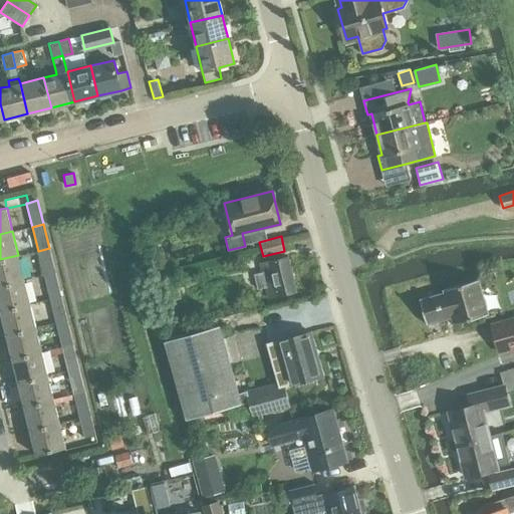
[(18,255),(0,259),(0,285),(24,279),(18,255)]
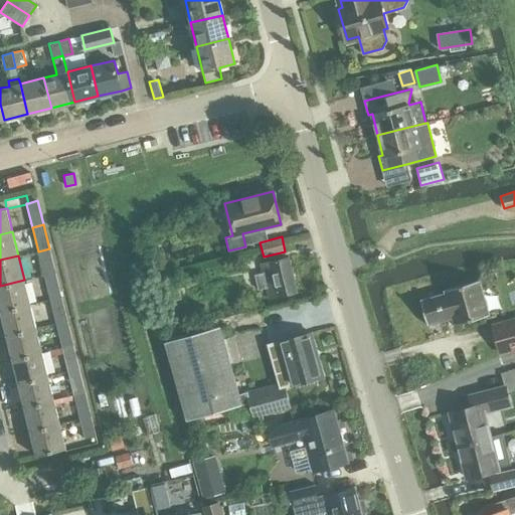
[(269,298),(297,292),(289,258),(261,265),(263,272),(254,275),(258,290),(266,288),(269,298)]
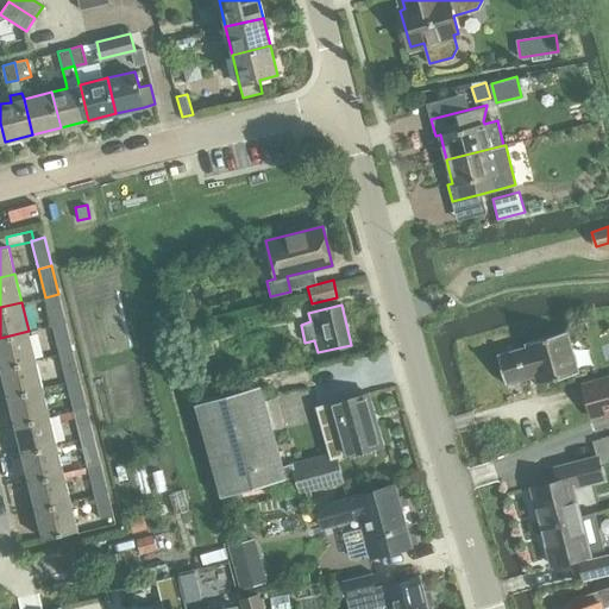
[(66,322),(52,325),(58,353),(73,350),(66,322)]
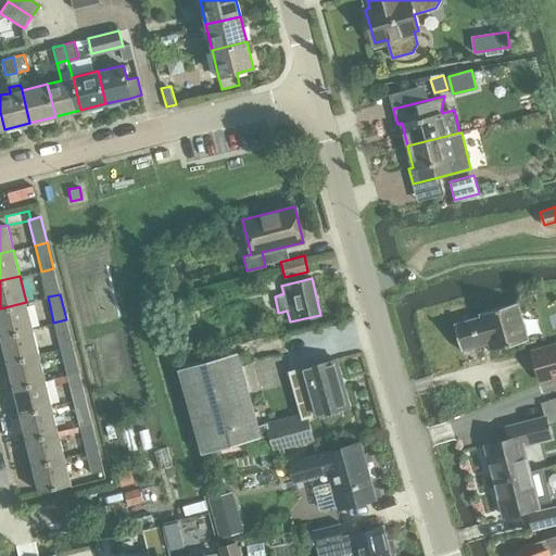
[(462,350),(488,343),(490,350),(529,339),(518,301),(479,312),(480,315),(454,323),(462,350)]
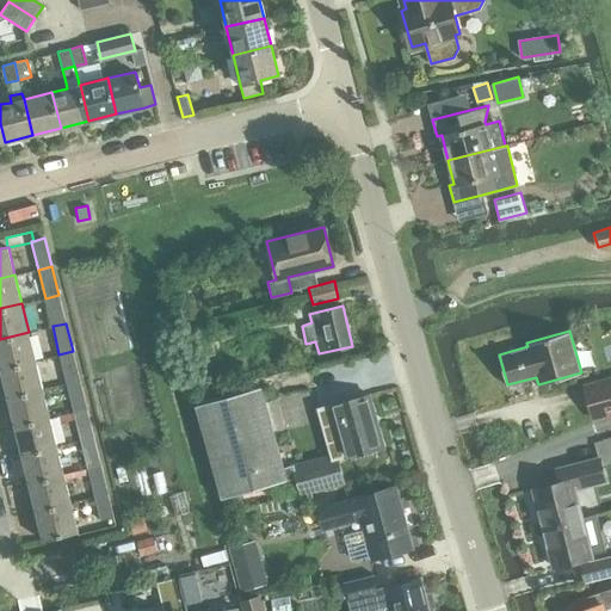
[(29,332),(0,339),(0,363),(1,369),(36,360),(29,332)]
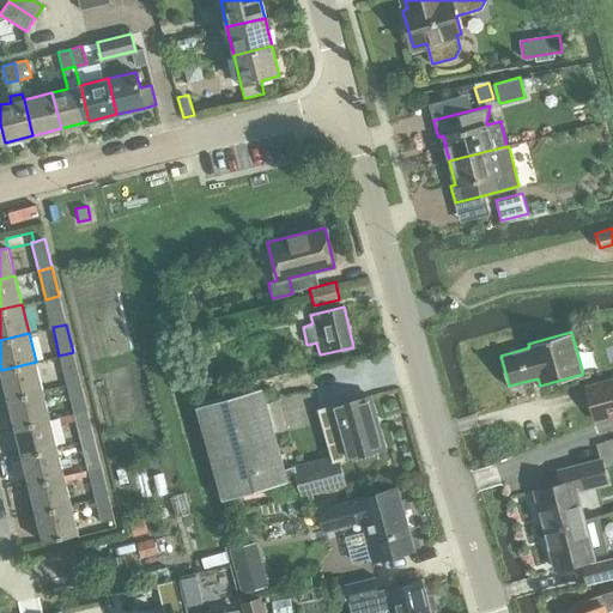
[(36,362),(1,370),(8,399),(43,390),(36,362)]
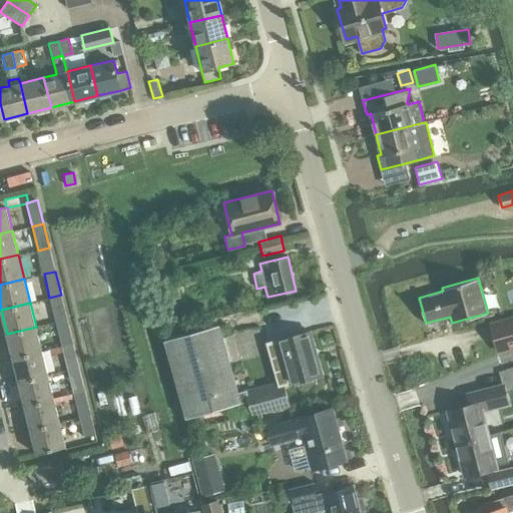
[(512,347),(512,318),(491,325),(498,352),(512,347)]
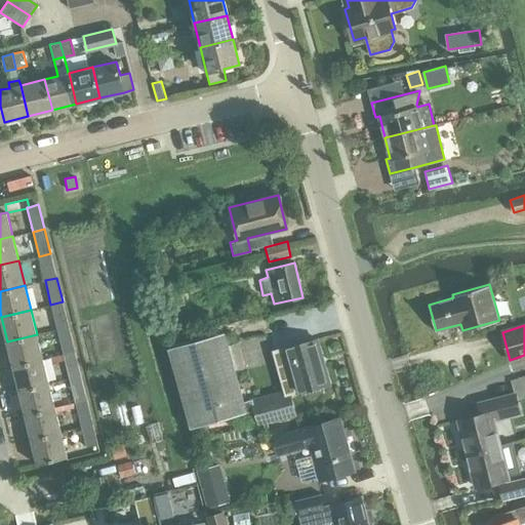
[(69,326),(56,329),(63,354),(75,351),(69,326)]
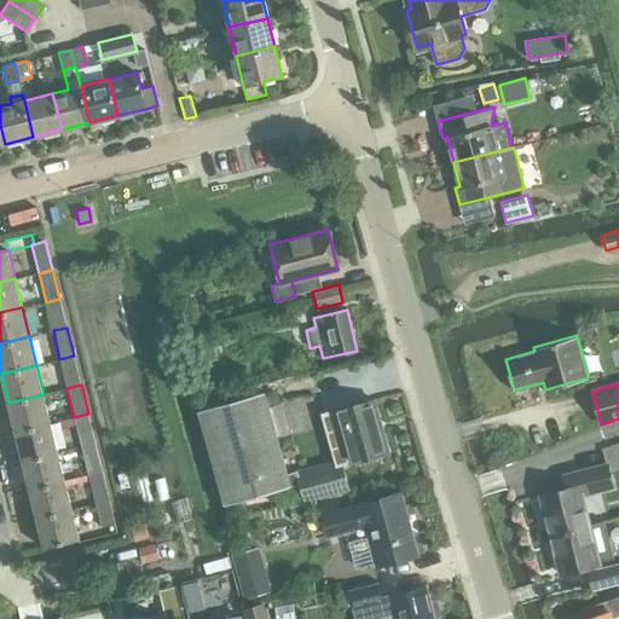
[(304,499),(350,492),(340,458),(298,470),(296,469),(285,473),(264,392),(197,410),(224,503),(299,482),(304,499)]
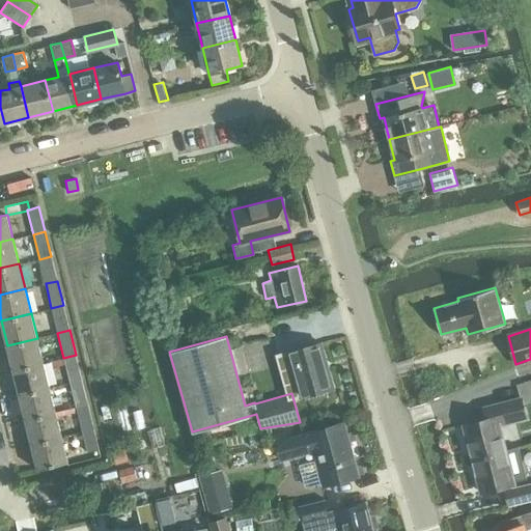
[(37,338),(7,345),(14,370),(44,363),(37,338)]
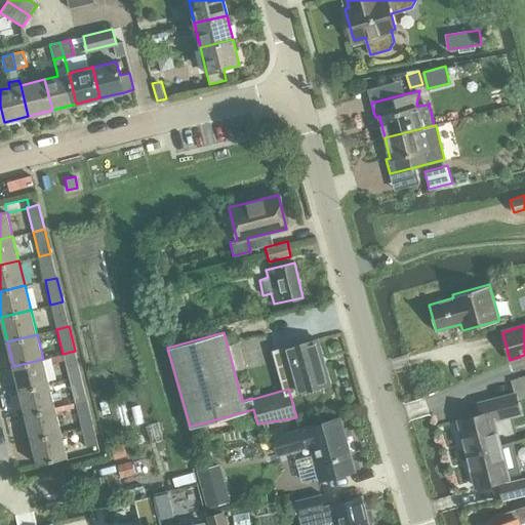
[(284,349),(273,352),(282,380),(292,377),(297,395),(330,385),(317,338),(284,349)]
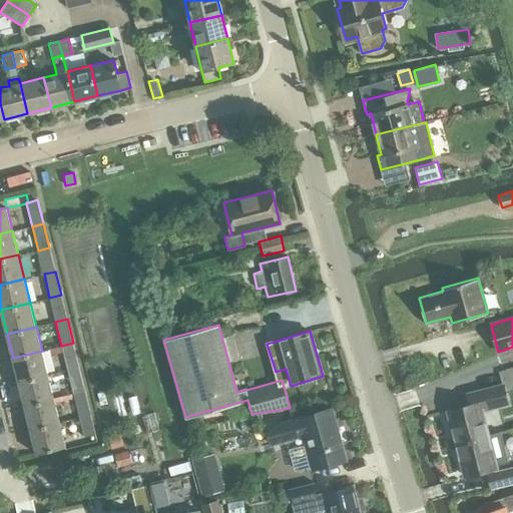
[(73,343),(61,346),(67,370),(79,367),(73,343)]
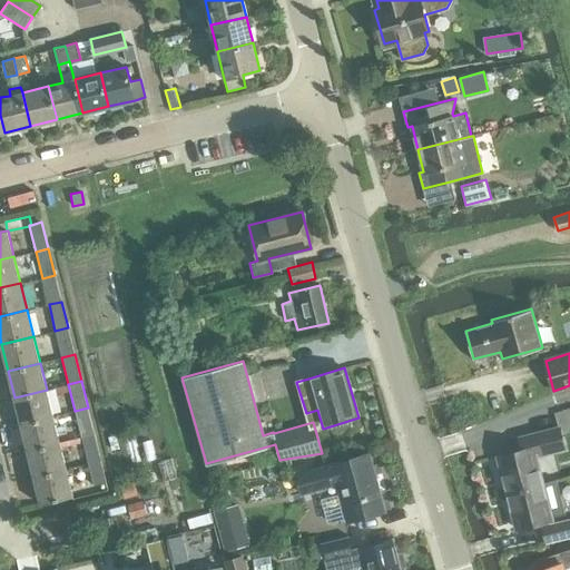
[(47,390),(15,397),(21,424),(53,416),(47,390)]
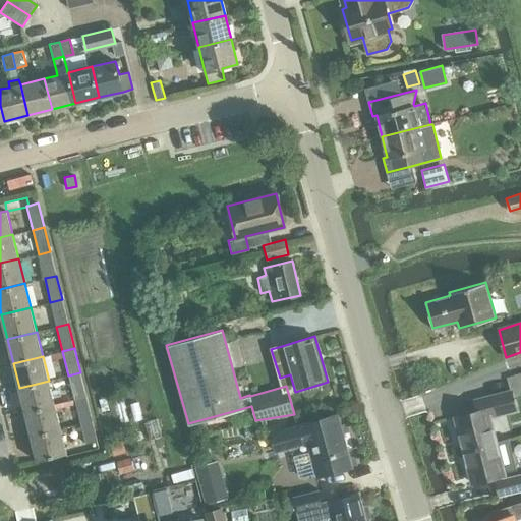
[(80,372),(68,375),(70,382),(74,400),(87,397),(80,372)]
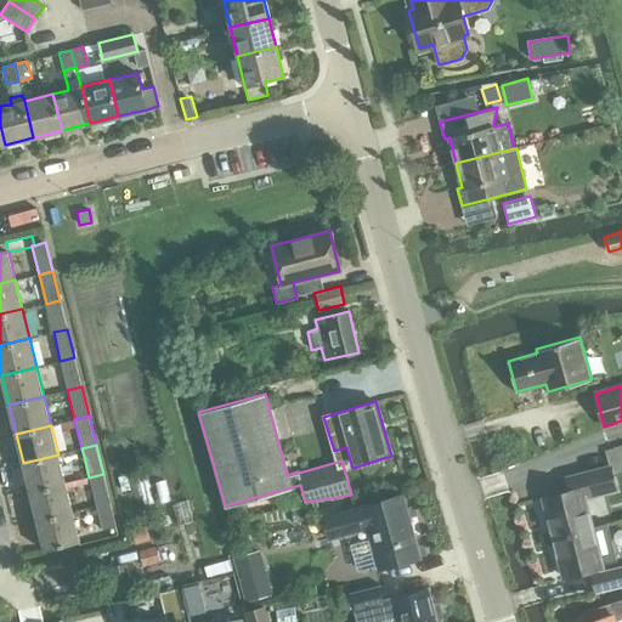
[(58,454),(23,463),(30,492),(66,482),(58,454)]
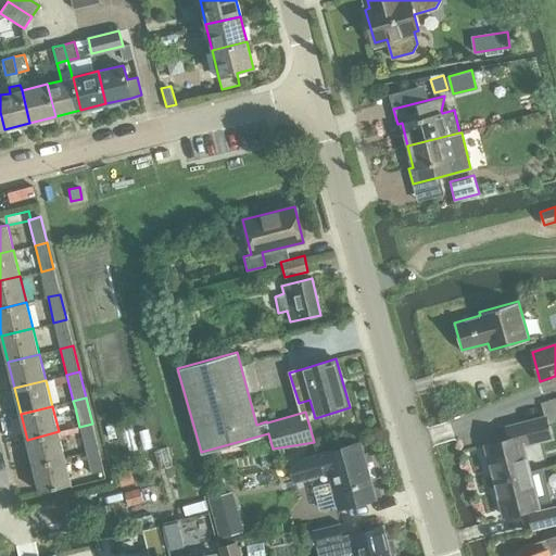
[(510,439),(485,445),(494,480),(530,471),(522,445),(550,438),(544,417),(507,427),(510,439)]
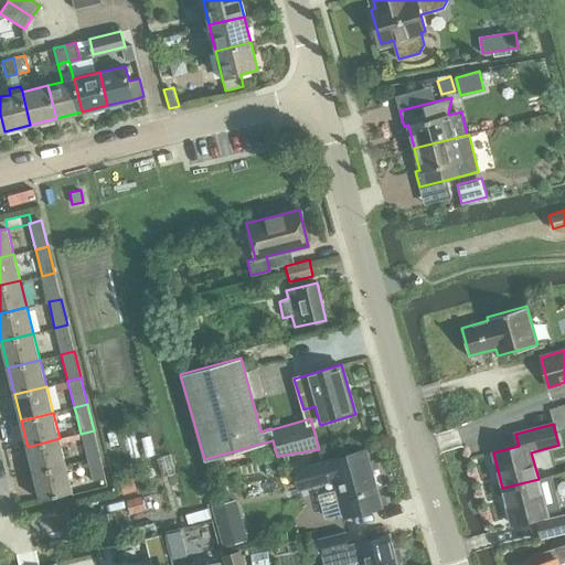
[(94,430),(81,434),(87,460),(99,457),(94,430)]
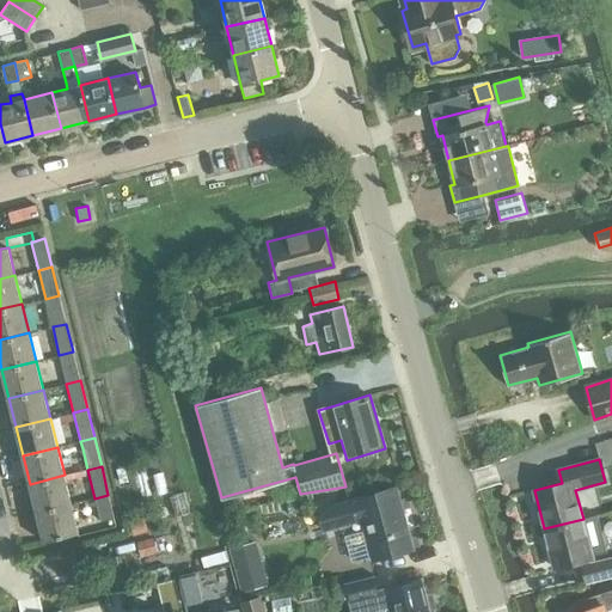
[(65,475),(30,484),(37,513),(72,503),(65,475)]
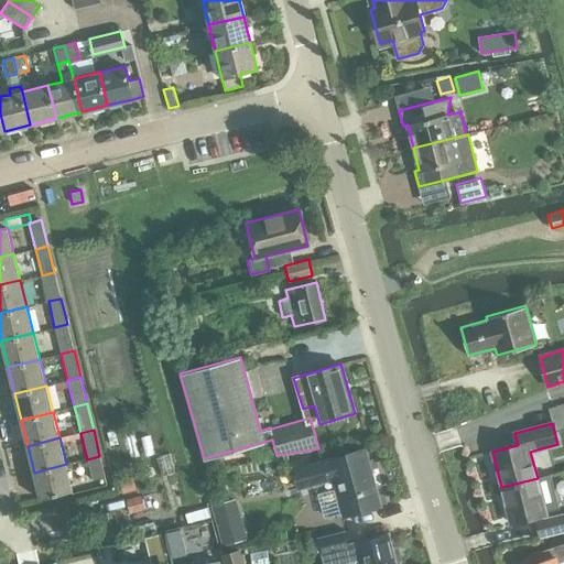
[(344,516),(380,506),(365,448),(328,458),(328,459),(308,465),(306,457),(291,463),(297,488),(334,478),(344,516)]
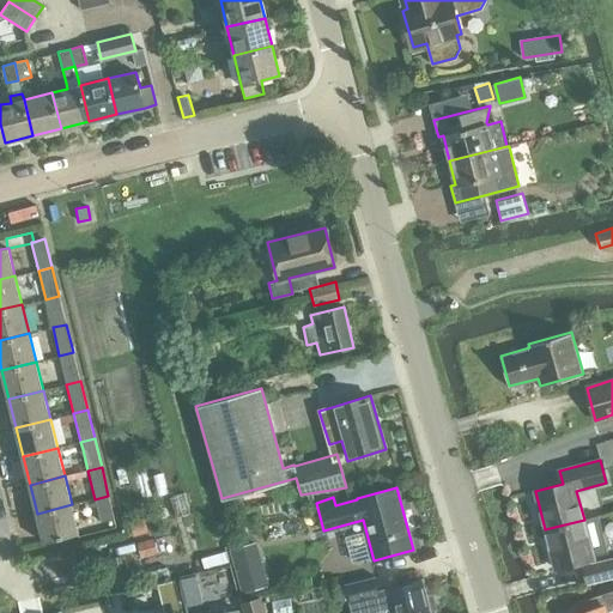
[(108,496),(95,499),(101,521),(114,519),(108,496)]
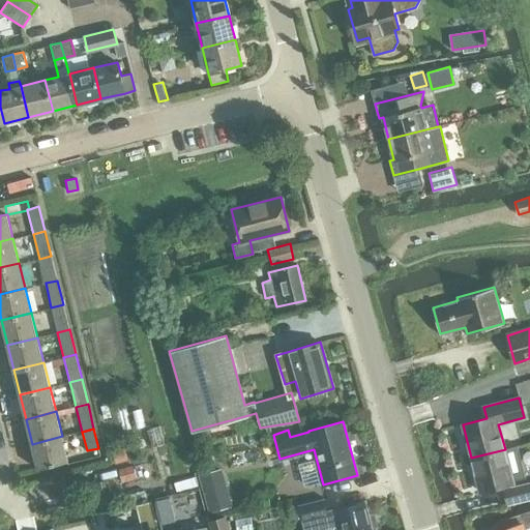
[(62,436),(32,444),(38,468),(68,461),(62,436)]
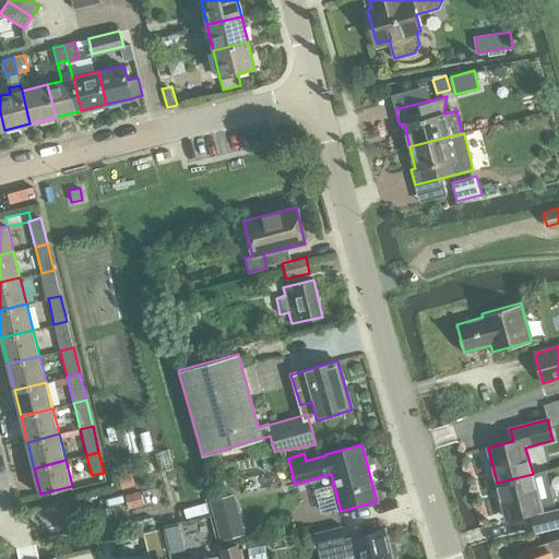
[(533,474),(497,483),(507,519),(542,510),(540,508),(539,503),(550,500),(544,471),(533,474)]
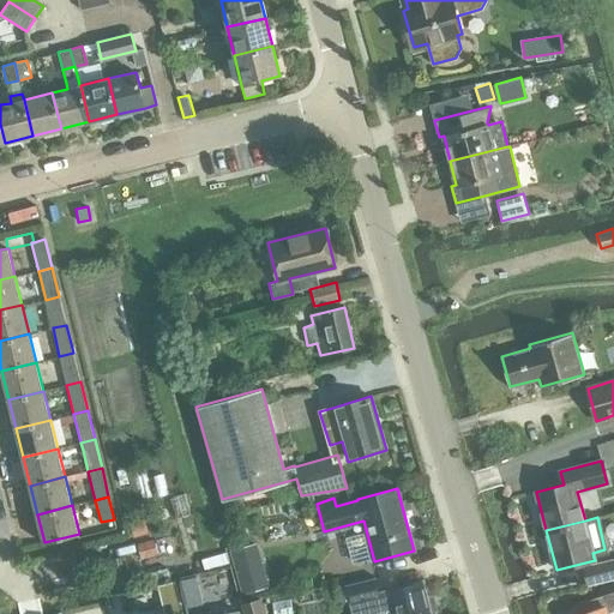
[(145,518),(131,522),(133,536),(149,533),(145,518)]
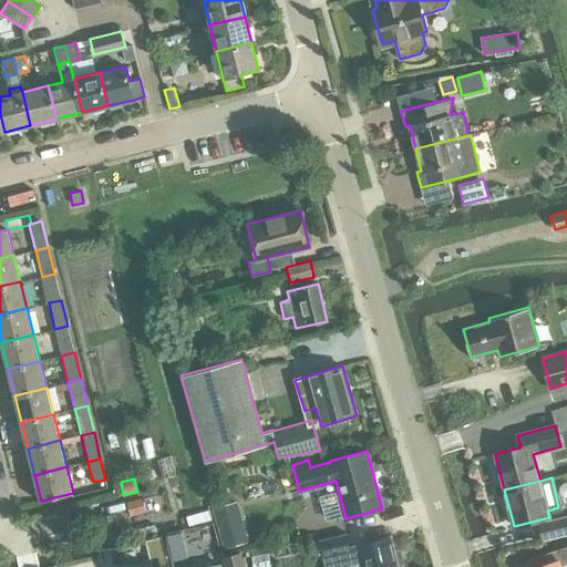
[(130,515),(145,511),(142,498),(126,503),(130,515)]
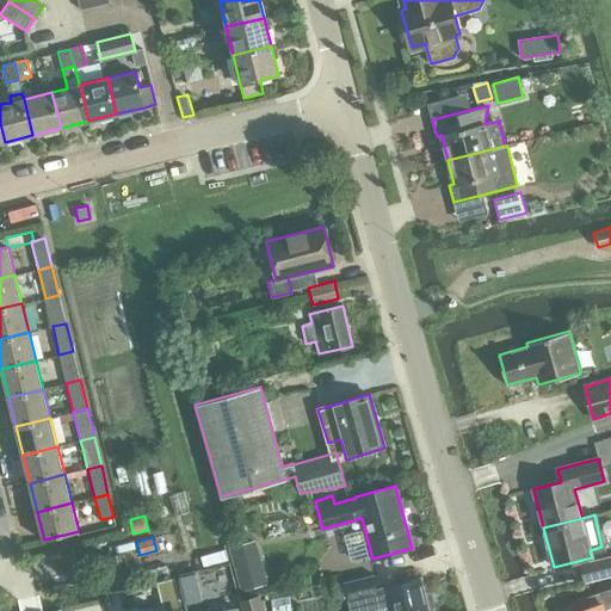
[(255,544),(233,550),(244,591),(266,585),(255,544)]
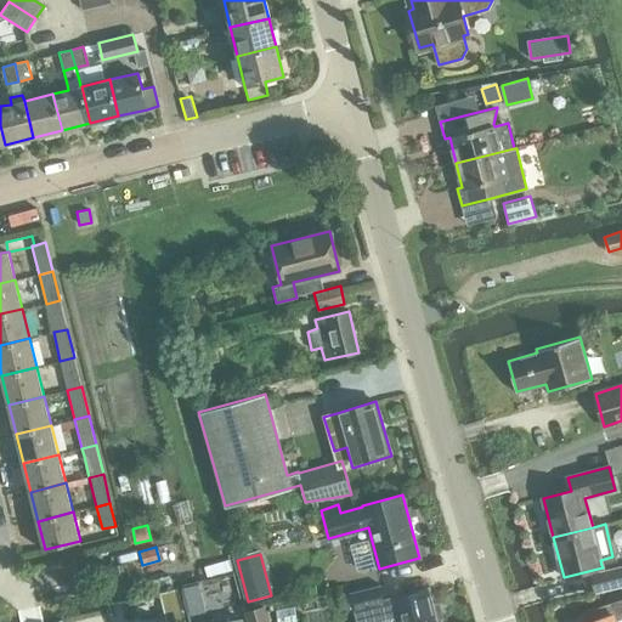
[(117,594),(133,591),(125,563),(109,566),(117,594)]
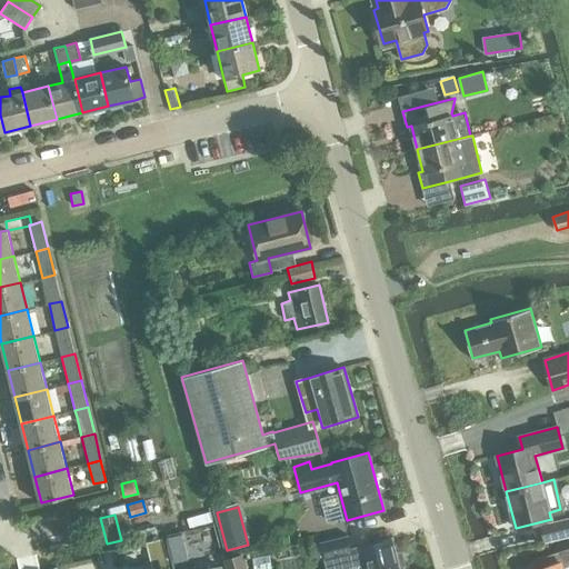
[(568,519),(541,527),(545,541),(568,535),(568,519)]
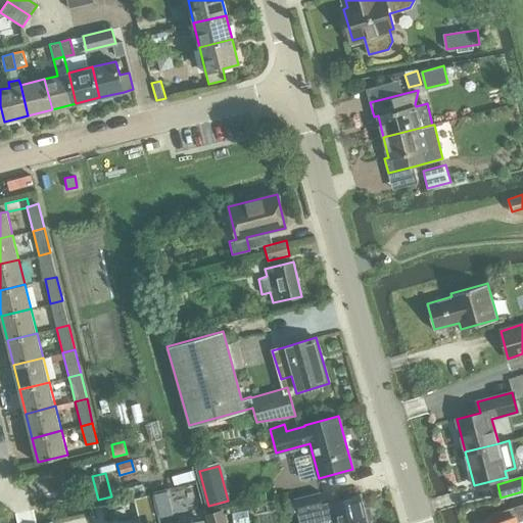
[(168,490),(154,493),(157,506),(170,503),(168,490)]
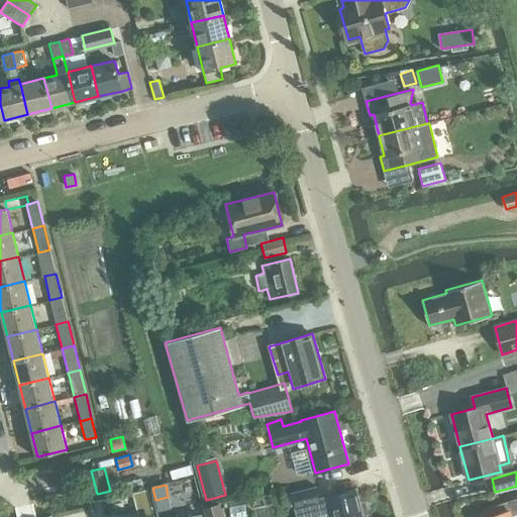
[(325,498),(319,499),(316,486),(291,492),(295,507),(301,505),(304,515),(320,511),(321,514),(329,512),(329,516),(364,516),(356,490),(325,498)]
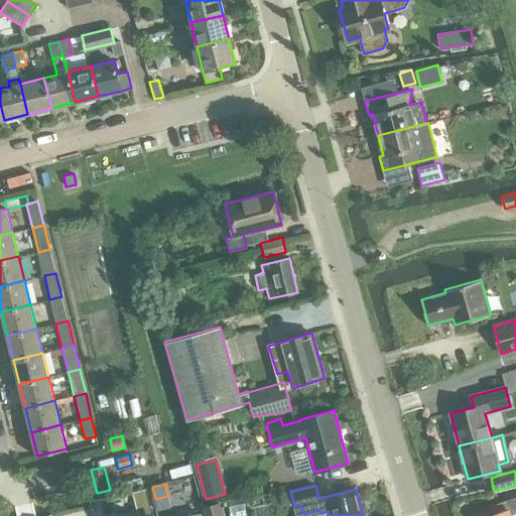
[(515,496),(483,507),(486,515),(511,515),(511,514),(515,512),(515,496)]
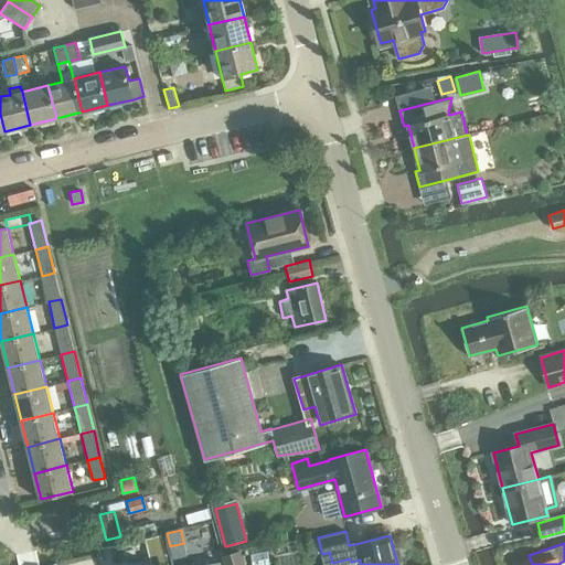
[(222,554),(224,564),(242,564),(238,550),(222,554)]
